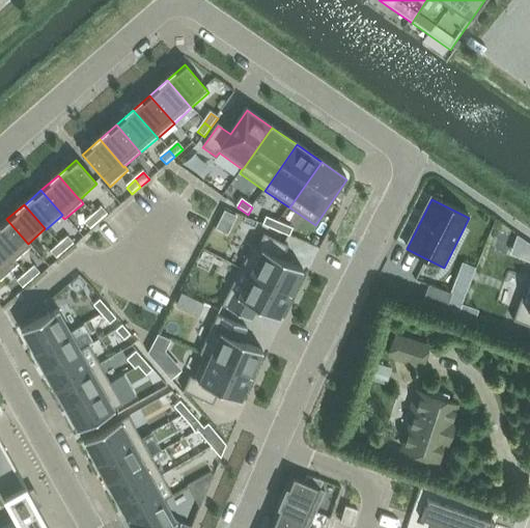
[(102,209),(93,217),(99,223),(108,216),(102,209)]
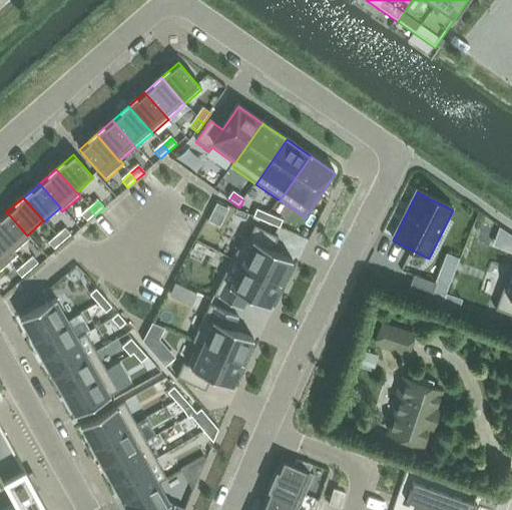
[(90,209),(82,216),(87,222),(95,215),(90,209)]
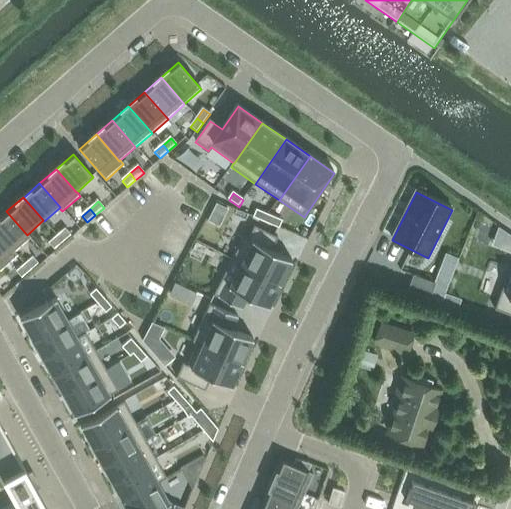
[(257,211),(254,218),(265,222),(268,216),(257,211)]
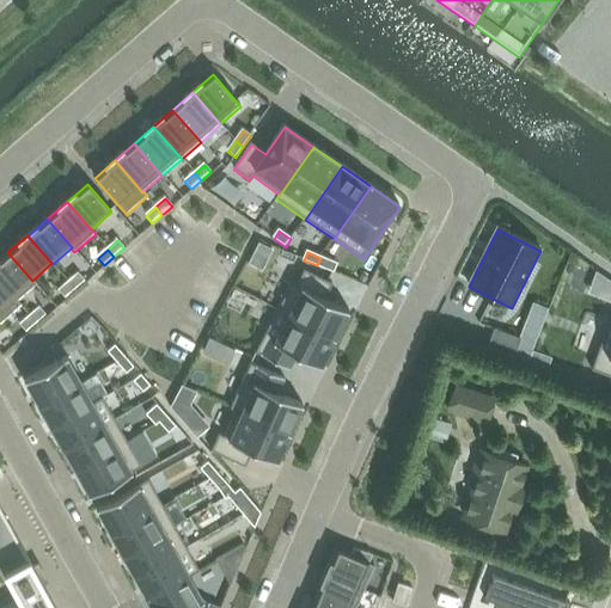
[(8,253),(0,260),(0,283),(20,307),(22,306),(41,289),(34,281),(32,282),(8,253)]
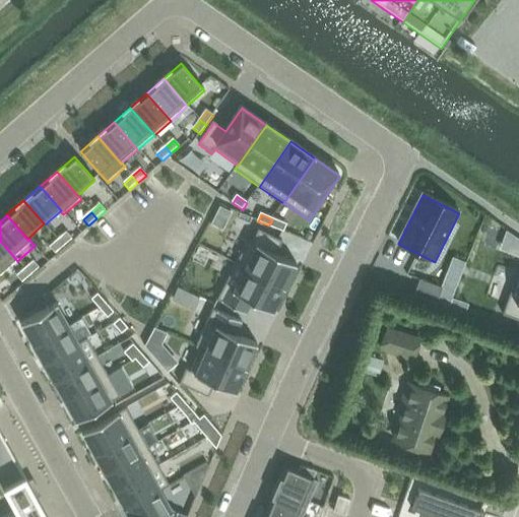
[(272,219),(269,225),(283,233),(286,225),(272,219)]
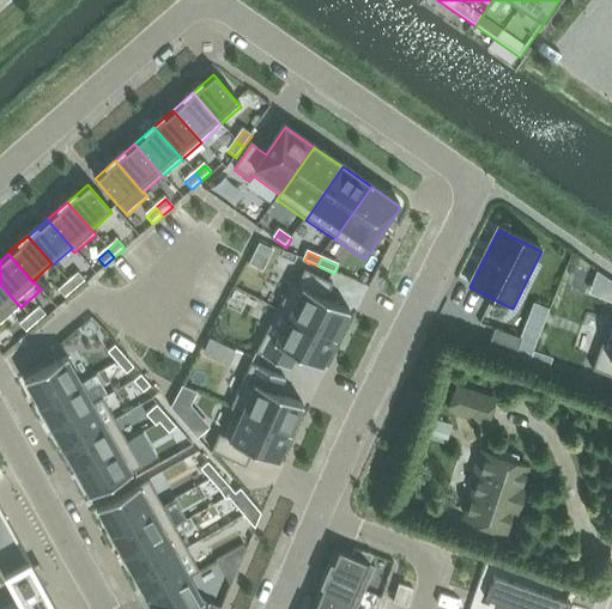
[(337,341),(351,314),(326,300),(333,286),(306,272),(298,286),(292,284),(278,312),(337,341)]
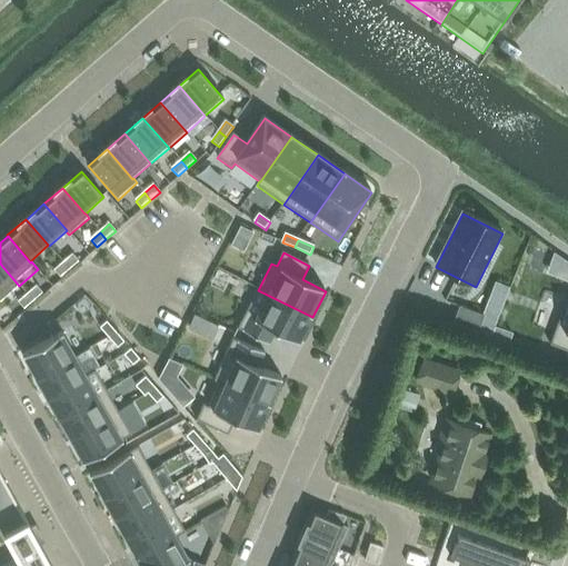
[(73,256),(63,264),(70,270),(79,262),(73,256)]
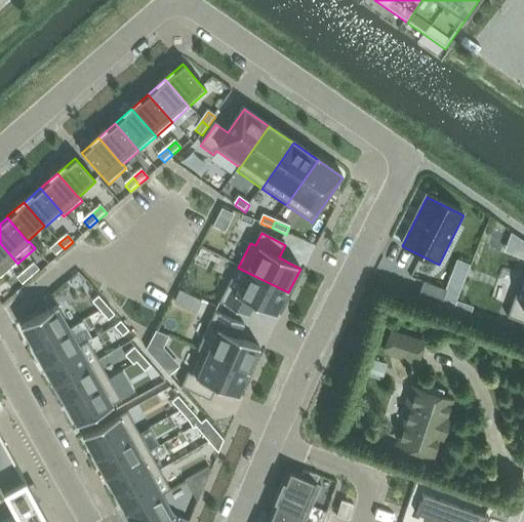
[(0,243),(0,278),(4,282),(22,267),(18,263),(17,264),(0,243)]
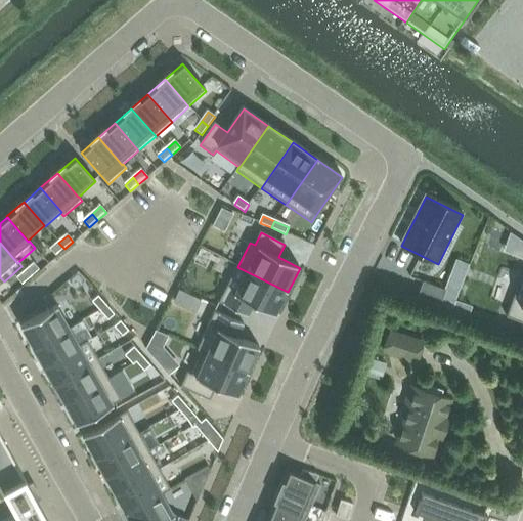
[(58,243),(50,250),(55,256),(64,249),(58,243)]
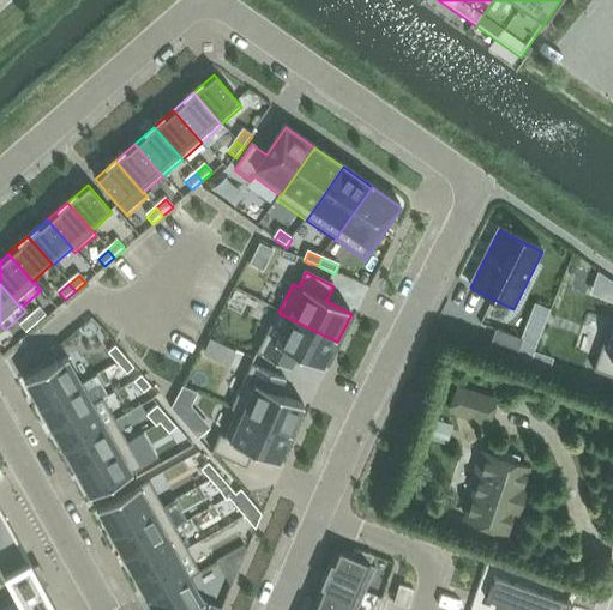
[(40,309),(30,318),(36,325),(47,316),(40,309)]
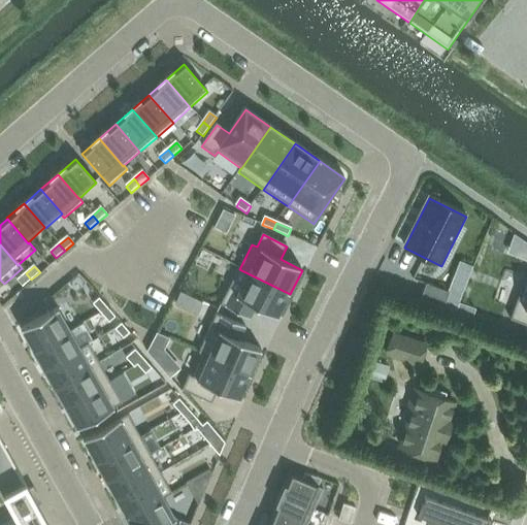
[(277,319),(290,294),(239,269),(221,306),(250,321),(257,308),(277,319)]
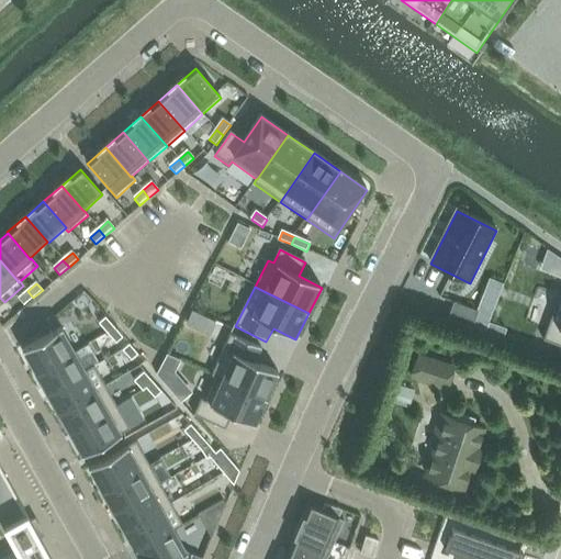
[(27,291),(19,299),(24,306),(33,298),(27,291)]
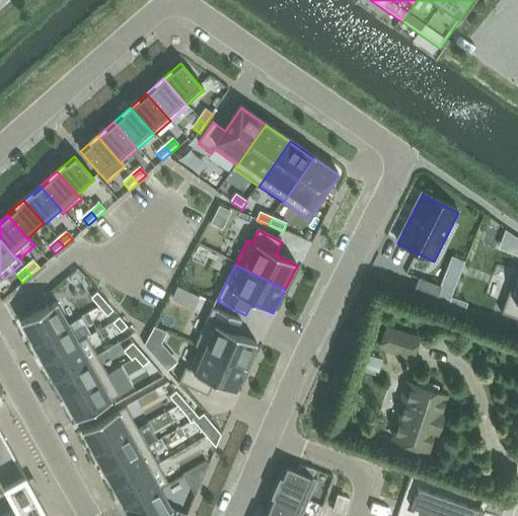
[(502,315),(517,321),(517,275),(502,315)]
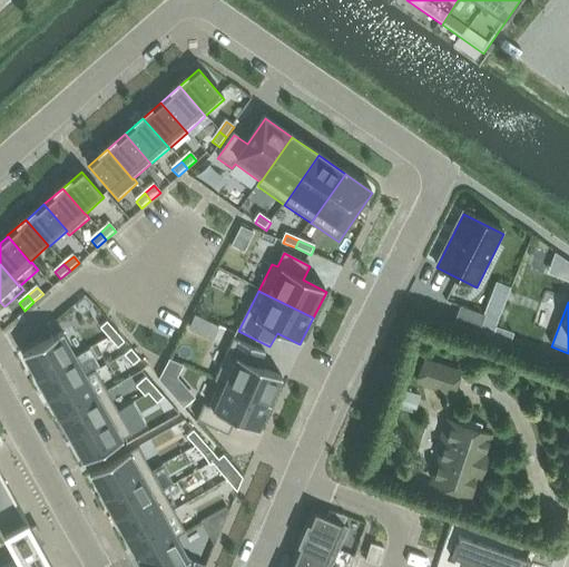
[(461,309),(454,325),(480,334),(486,318),(461,309)]
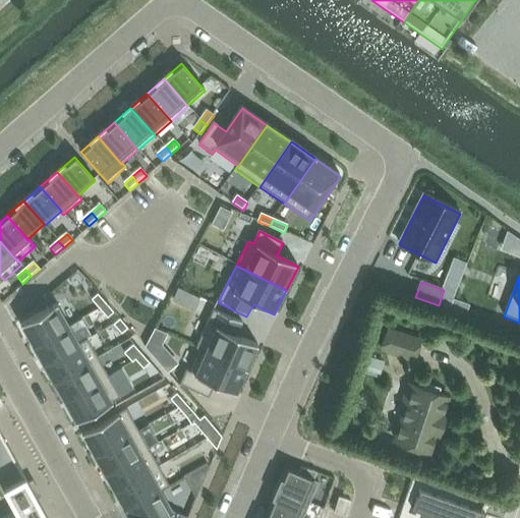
[(98,296),(93,301),(100,310),(106,305),(98,296)]
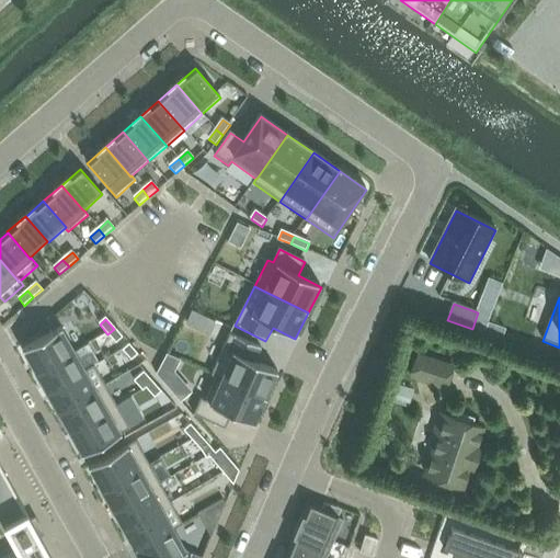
[(489,323),(483,336),(501,342),(505,330),(489,323)]
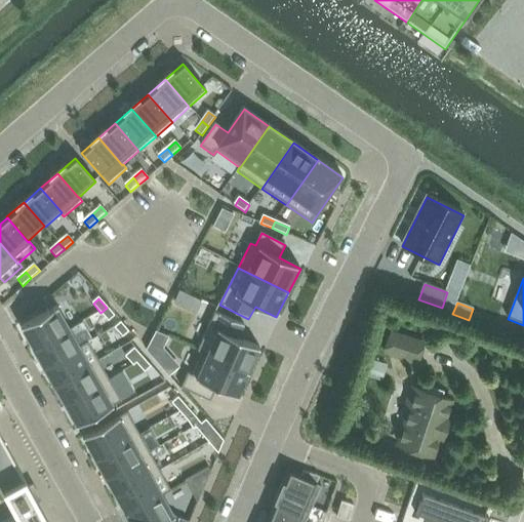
[(21,328),(32,348),(69,327),(57,308),(21,328)]
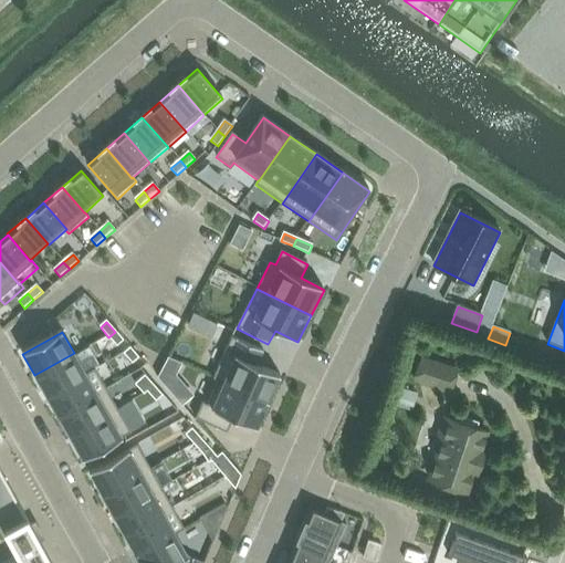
[(115,332),(108,337),(117,347),(124,342),(115,332)]
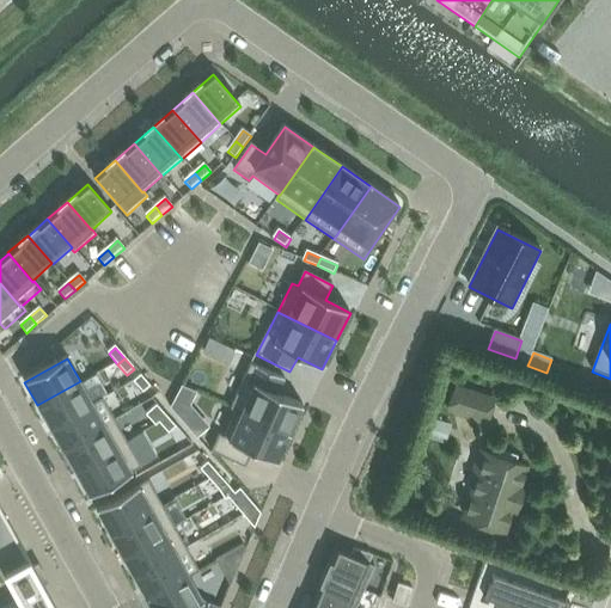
[(291,435),(304,406),(279,395),(286,380),(251,364),(231,410),(236,412),(237,411),(291,435)]
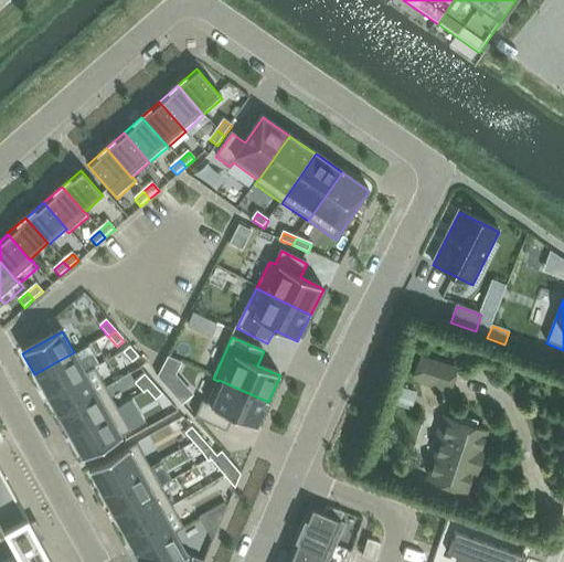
[(130,349),(124,353),(132,363),(138,359),(130,349)]
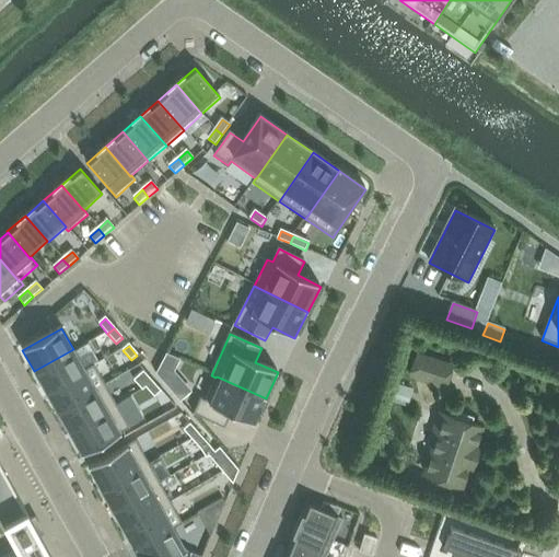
[(85,370),(73,349),(34,371),(46,393),(86,370),(85,370)]
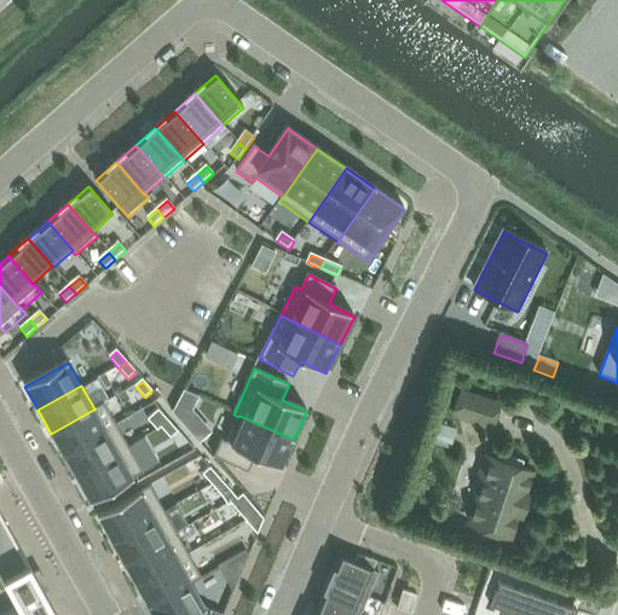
[(184,392),(178,404),(191,411),(197,398),(184,392)]
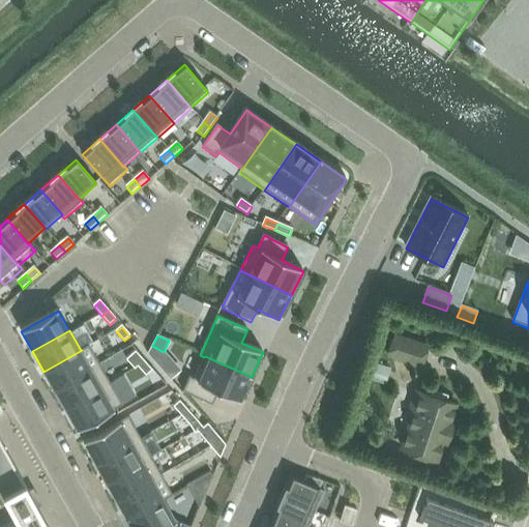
[(395,339),(389,358),(420,369),(428,349),(395,339)]
